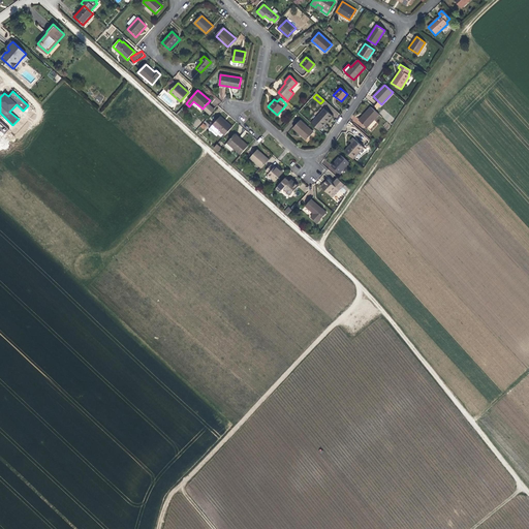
[(375,111),(381,104),(378,101),(372,107),(375,111)]
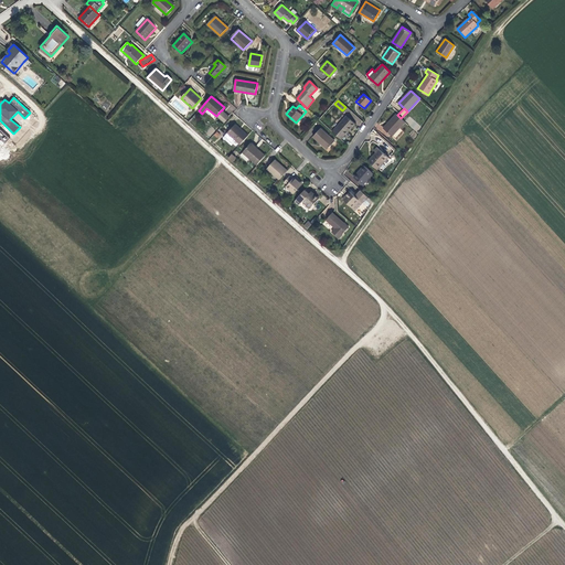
[(221,110),(216,116),(224,123),(230,117),(222,110),(221,110)]
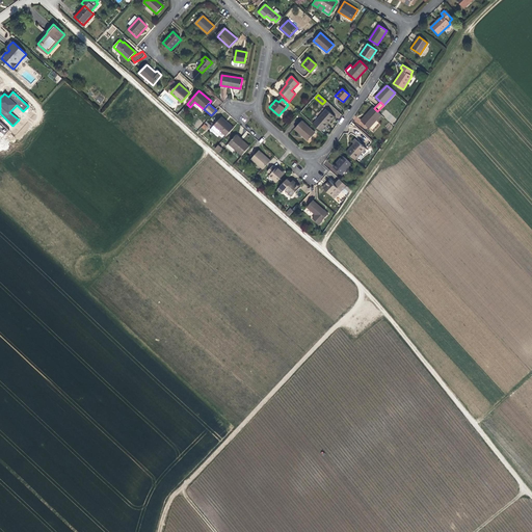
[(374,108),(373,107),(362,121),(369,128),(381,114),(377,111),(374,108)]
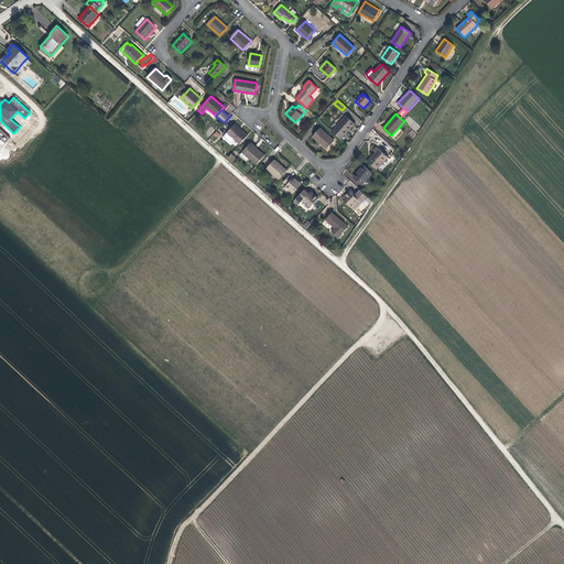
[(340,139),(355,122),(346,116),(332,131),(340,139)]
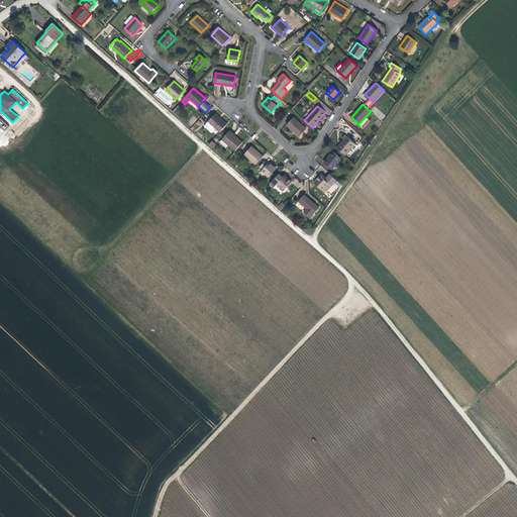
[(371,111),(378,116),(382,119),(385,115),(374,107),(371,111)]
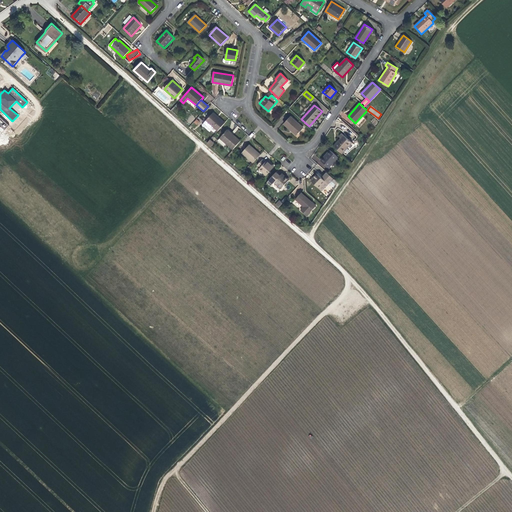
[(217,131),(224,123),(213,113),(206,121),(204,123),(211,129),(213,127),(217,131)]
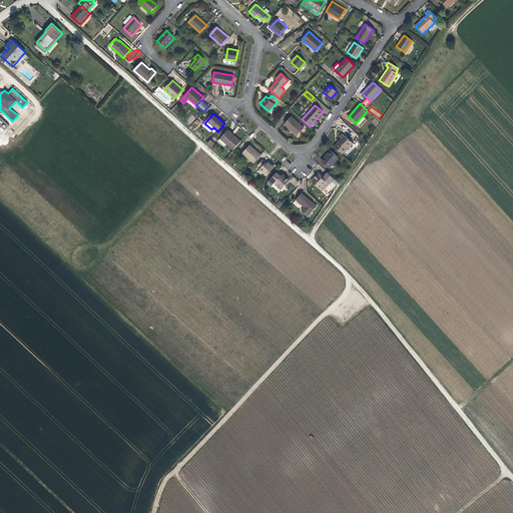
[(304,128),(291,116),(284,124),(297,135),(304,128)]
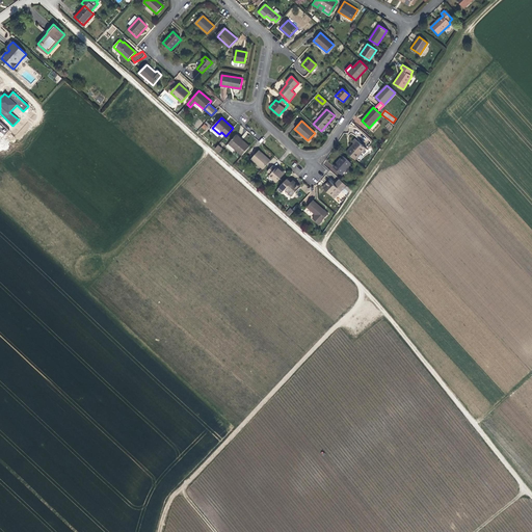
[(0,135),(2,137),(8,130),(0,122),(0,135)]
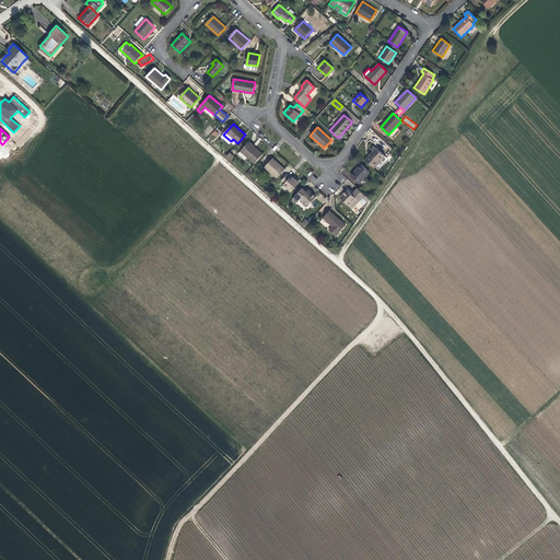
[(255,163),(263,154),(248,141),(241,151),(247,158),(255,163)]
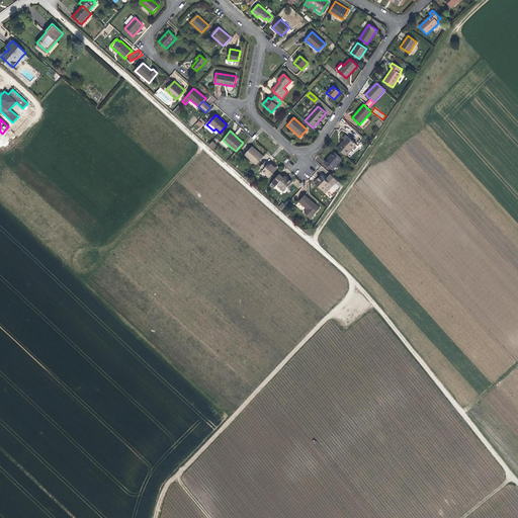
[(338,148),(346,155),(356,145),(346,135),(343,138),(345,140),(338,148)]
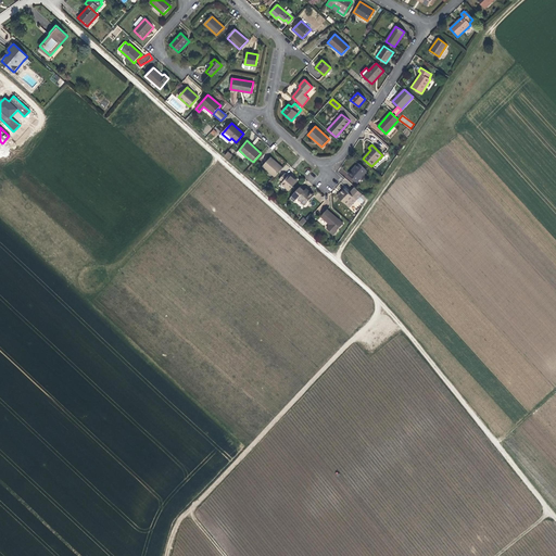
[(245,156),(239,150),(236,153),(243,159),(245,156)]
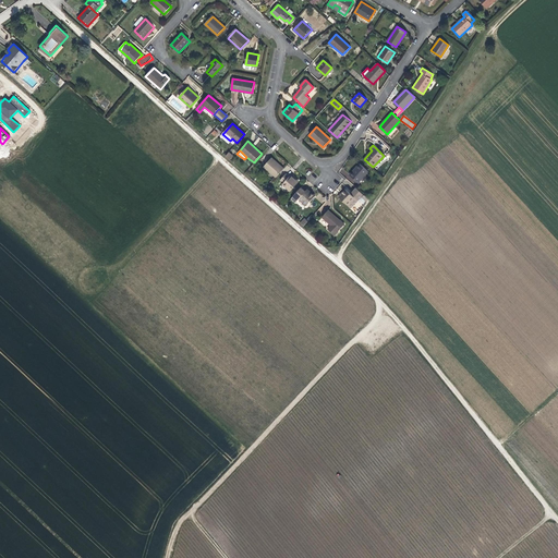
[(276,178),(283,168),(271,157),(263,167),(276,178)]
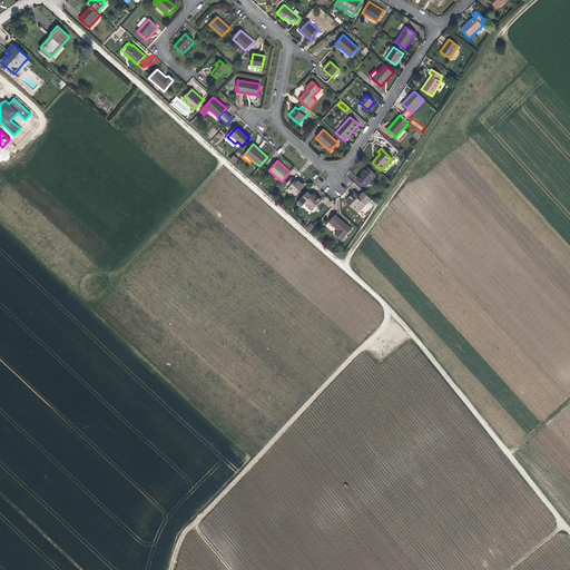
[(367,167),(357,178),(366,186),(376,175),(367,167)]
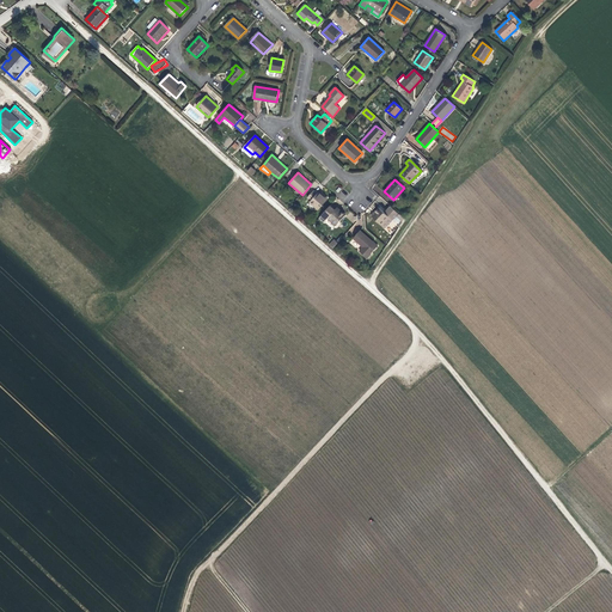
[(311,200),(310,202),(318,210),(328,200),(319,191),(317,194),(314,190),(308,197),(311,200)]
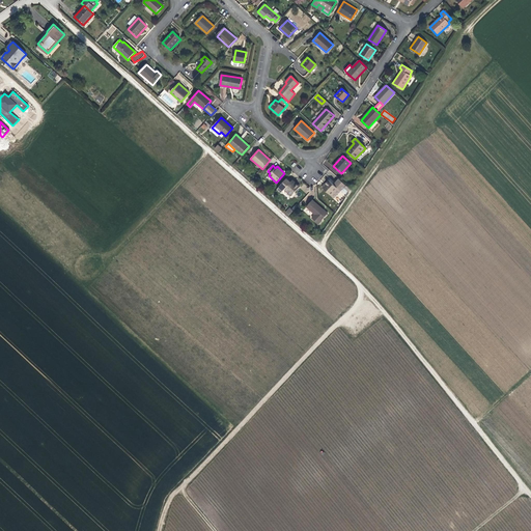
[(292,195),(300,187),(292,179),(290,183),(286,178),(277,189),(281,193),(284,189),(292,195)]
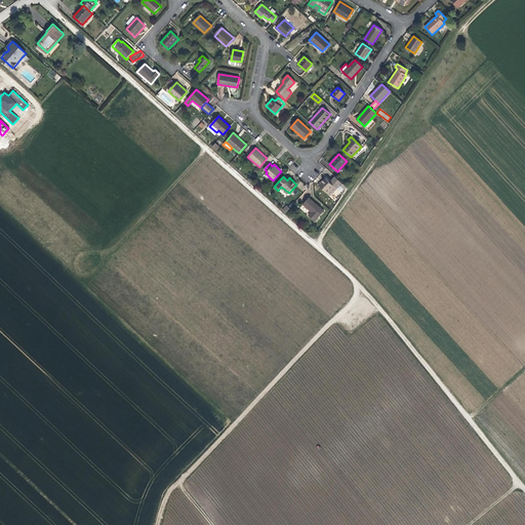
[(333,186),(338,180),(334,177),(329,183),(325,178),(318,185),(329,196),(336,189),(333,186)]
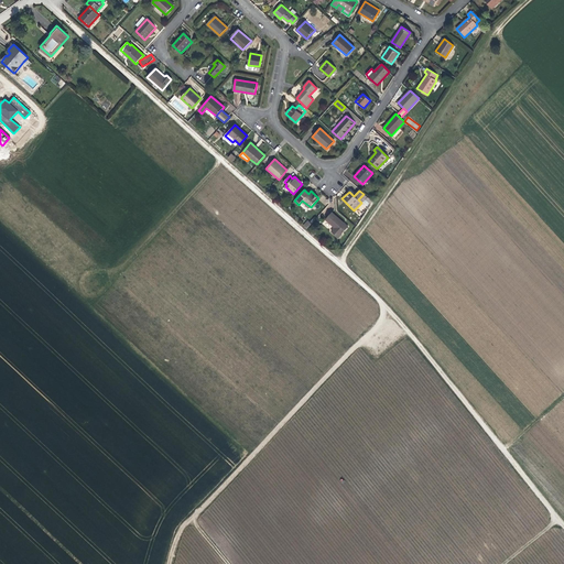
[(338,238),(348,227),(332,213),(325,219),(334,228),(332,230),(338,238)]
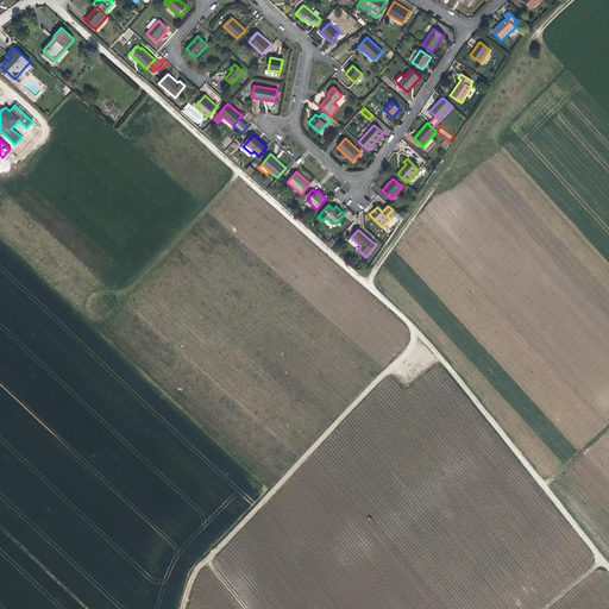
All buildings are outlined.
